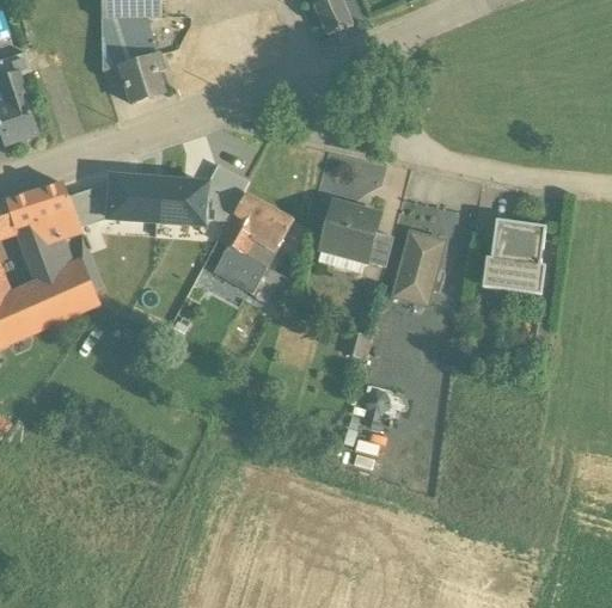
[(101,0),(102,18),(147,17),(160,17),(160,0),(101,0)]
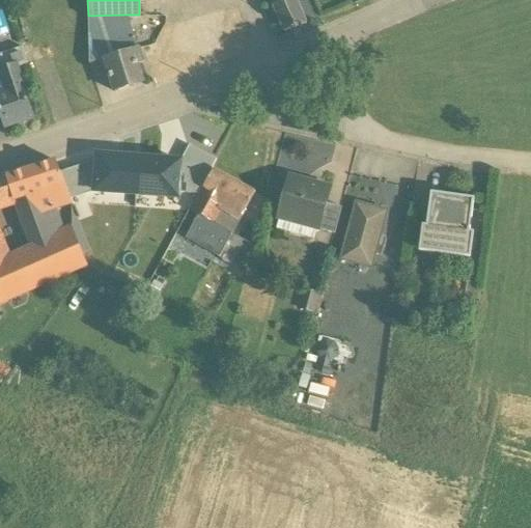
[(273,0),(273,4),(284,30),(289,28),(289,30),(301,25),(301,24),(306,22),(296,0),(273,0)]
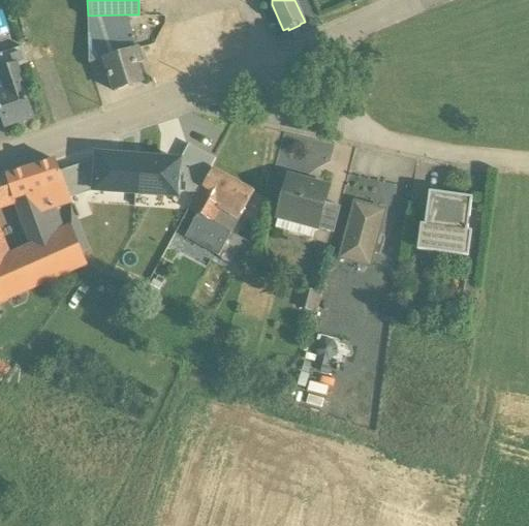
[(127,14),(88,16),(89,61),(89,62),(103,57),(103,55),(115,51),(110,33),(131,26),(127,14)]
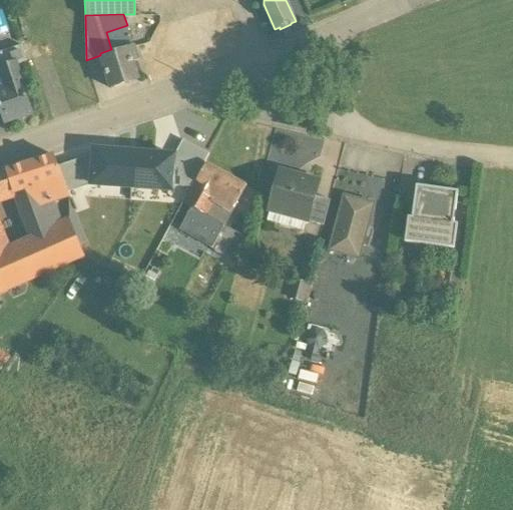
[(127,25),(106,32),(111,49),(100,53),(100,55),(110,86),(138,78),(133,60),(137,59),(127,25)]
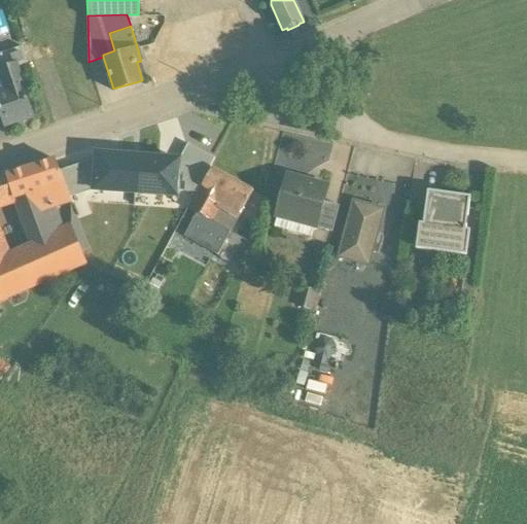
[(20,45),(0,51),(0,64),(1,69),(15,64),(15,65),(26,62),(20,45)]
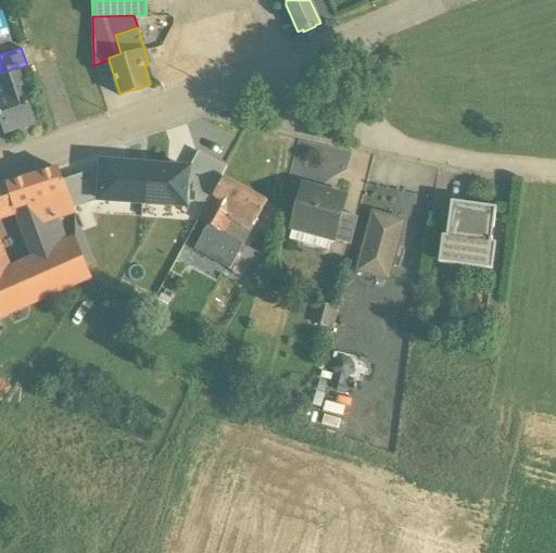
[(23,86),(22,86),(16,68),(16,67),(1,73),(0,73),(7,91),(0,93),(0,116),(5,133),(35,123),(23,86)]
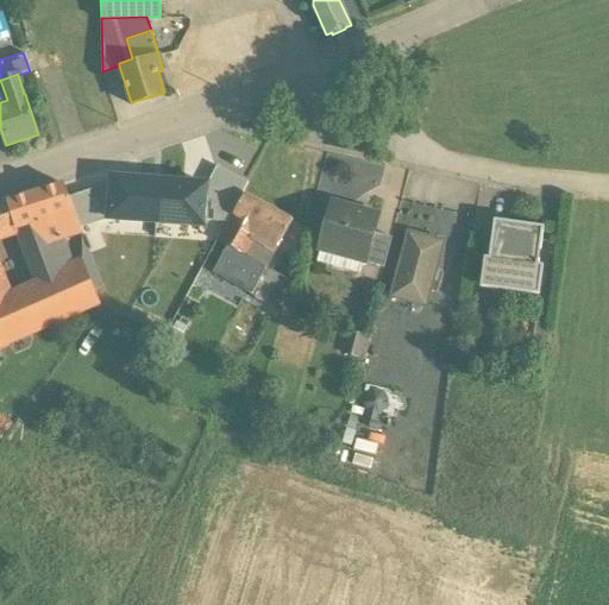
[(227,221),(250,182),(217,163),(207,183),(205,219),(227,221)]
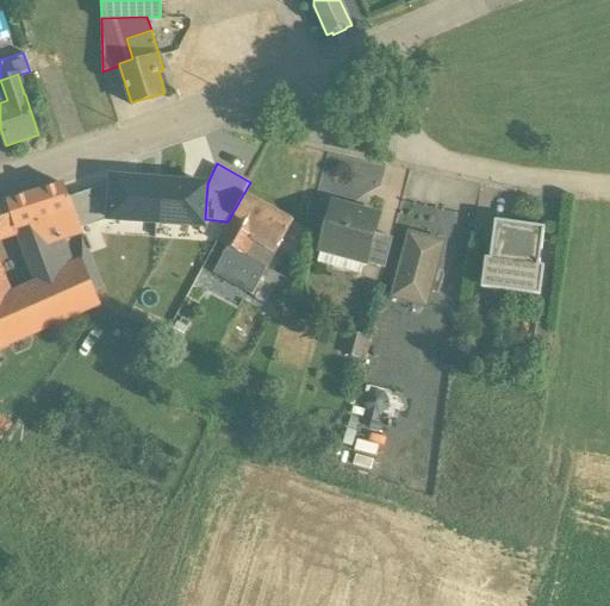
[(109,218),(156,222),(160,180),(112,176),(111,182),(109,218)]
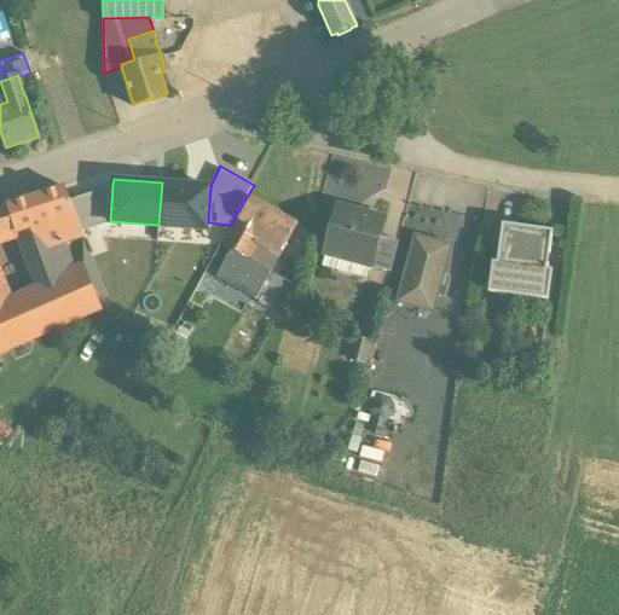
[(210,186),(162,183),(158,225),(208,228),(208,222),(210,186)]
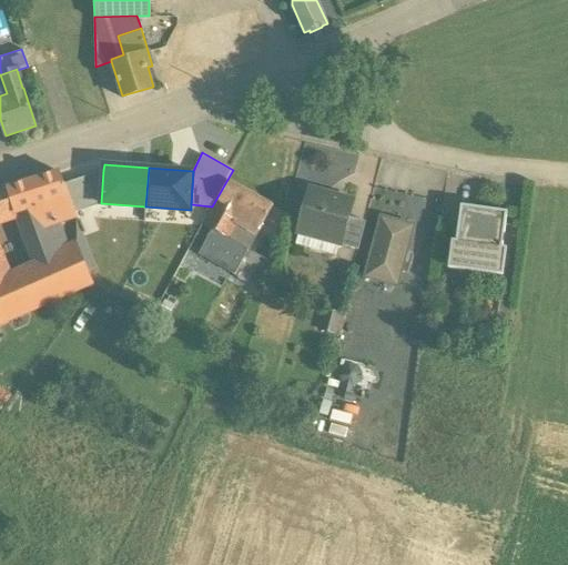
[(59,170),(7,187),(14,212),(17,211),(31,252),(52,244),(63,240),(58,221),(77,215),(75,211),(64,182),(59,170)]
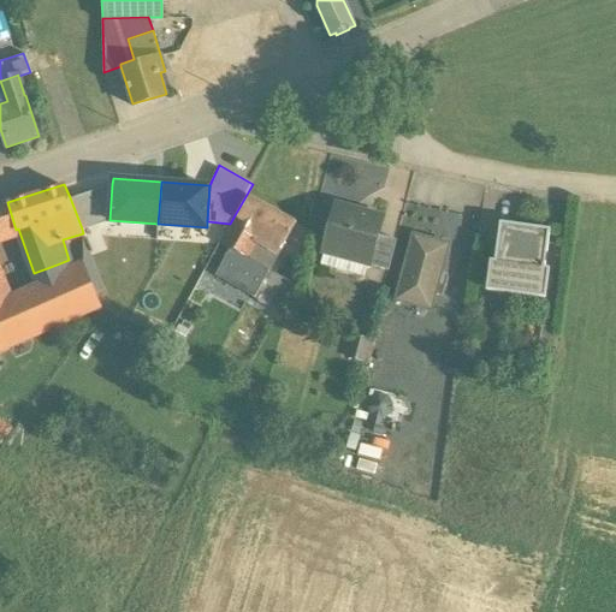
[(70,197),(82,229),(110,220),(112,184),(70,197)]
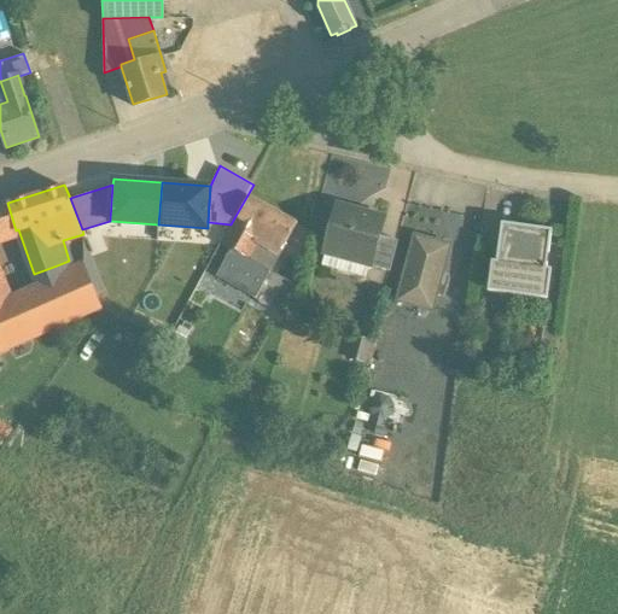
[(296,221),(249,194),(221,244),(231,249),(246,257),(256,240),(279,252),(296,221)]
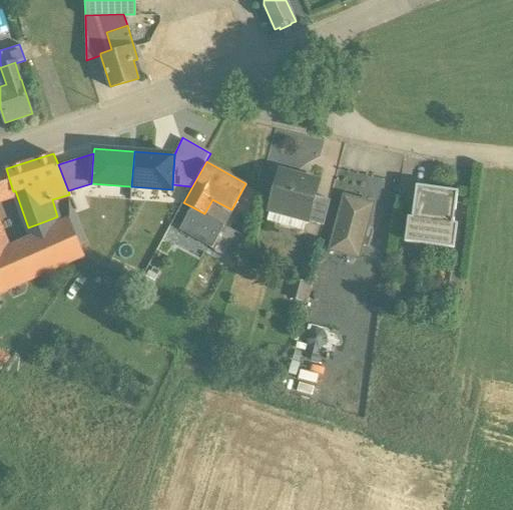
[(6,168),(0,170),(0,195),(13,191),(6,168)]
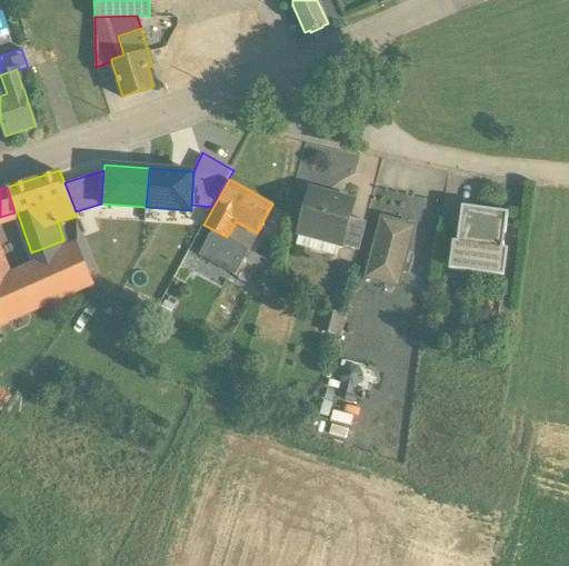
[(352,199),(311,188),(299,232),(301,232),(302,229),(317,232),(316,237),(340,244),(348,216),(352,199)]
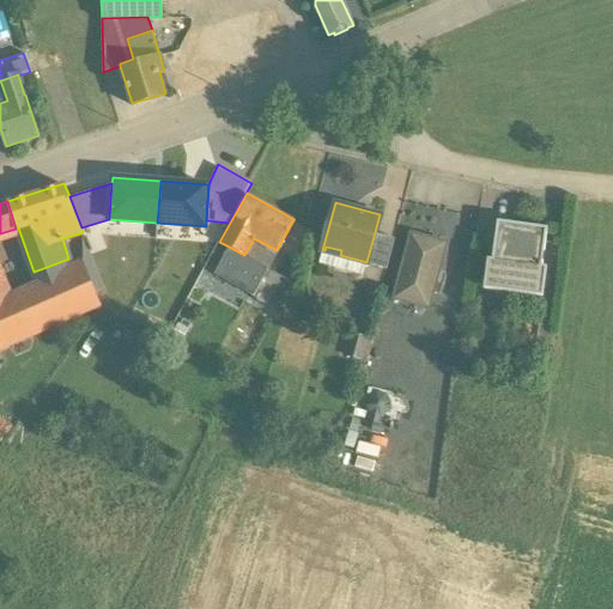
[(547,226),(497,219),(491,263),(492,263),(490,282),(538,288),(540,270),(541,270),(547,226)]
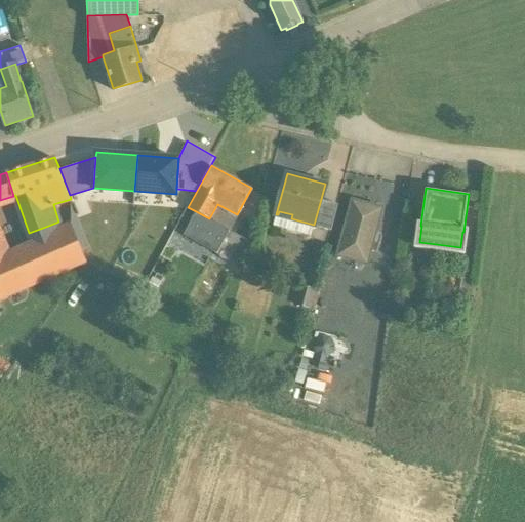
[(368,265),(382,205),(350,197),(334,255),(368,265)]
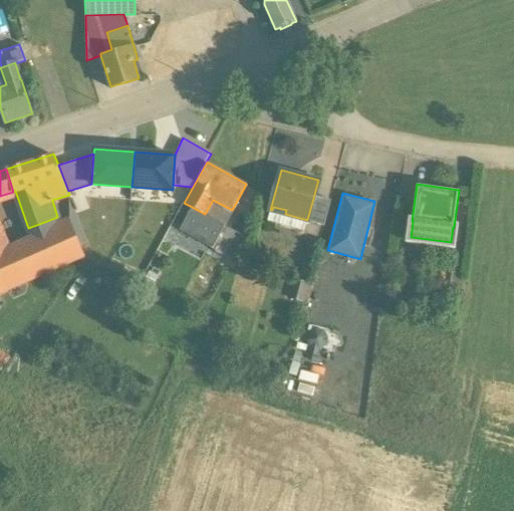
[(330,199),(314,195),(307,220),(323,224),(330,199)]
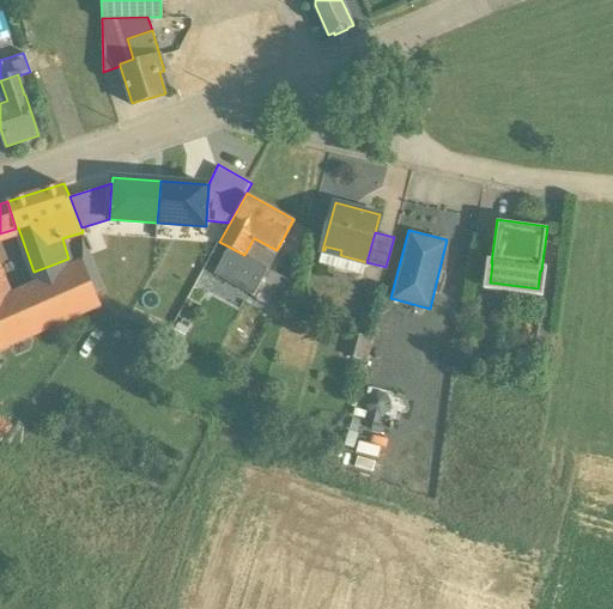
[(277,250),(254,238),(244,255),(267,267),(277,250)]
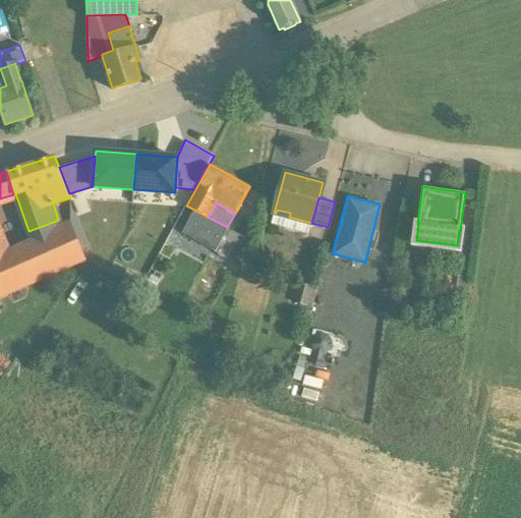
[(208,217),(194,210),(188,220),(201,227),(208,217)]
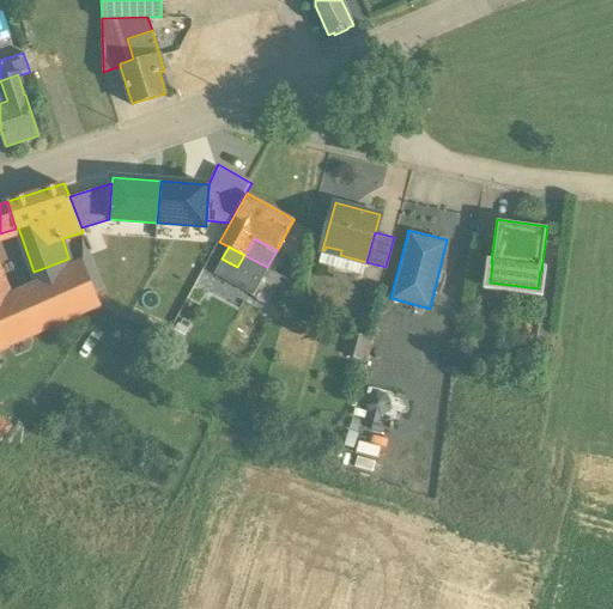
[(325,250),(322,250),(319,263),(363,275),(366,262),(340,255),(325,250)]
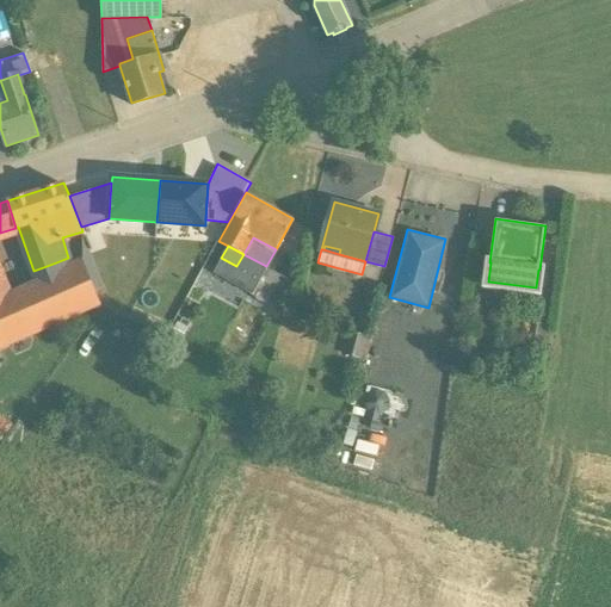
[(266,266),(244,254),(236,266),(229,282),(248,291),(252,292),(266,266)]
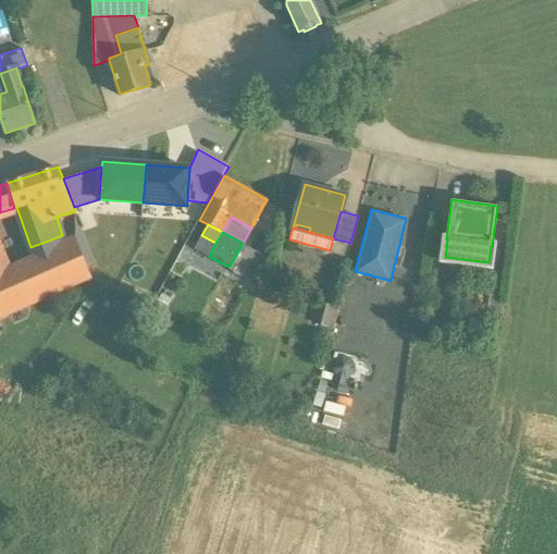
[(215,243),(201,235),(195,248),(209,257),(215,243)]
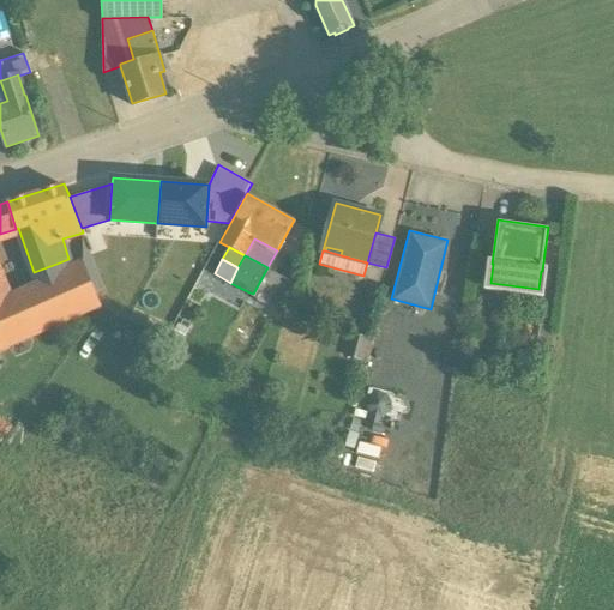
[(58,272),(37,281),(37,282),(35,283),(36,284),(5,297),(7,302),(0,305),(0,346),(100,303),(83,261),(58,272)]
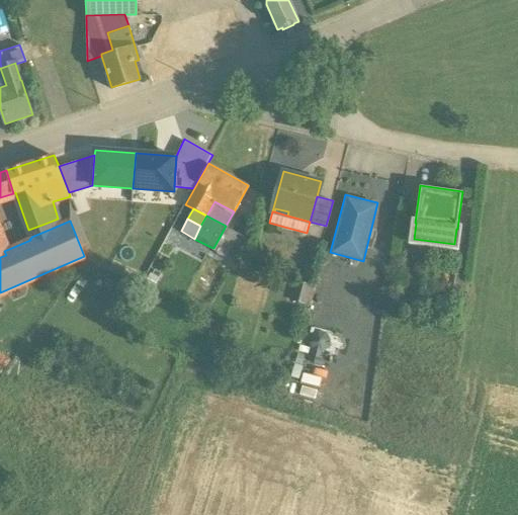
[(48,223),(28,230),(31,238),(31,237),(49,230),(48,223)]
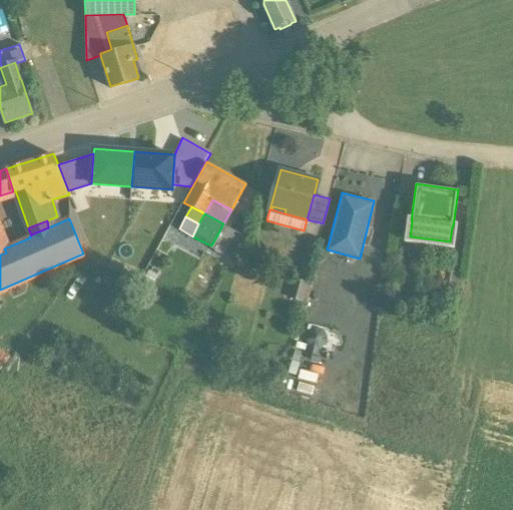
[(236,230),(223,223),(211,245),(224,252),(236,230)]
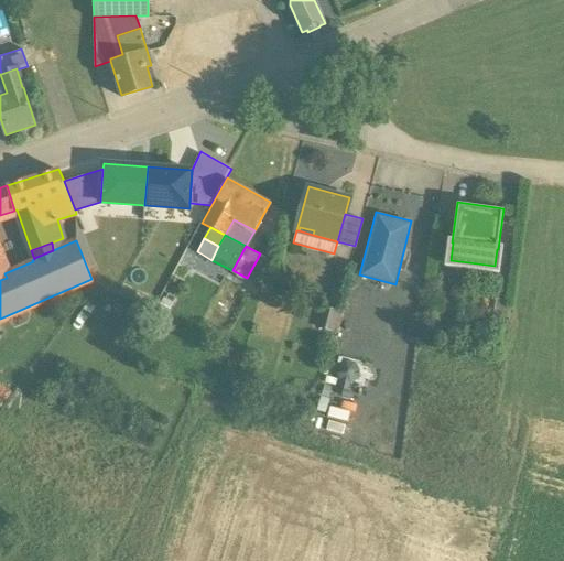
[(232,270),(229,269),(224,280),(241,289),(247,278),(232,270)]
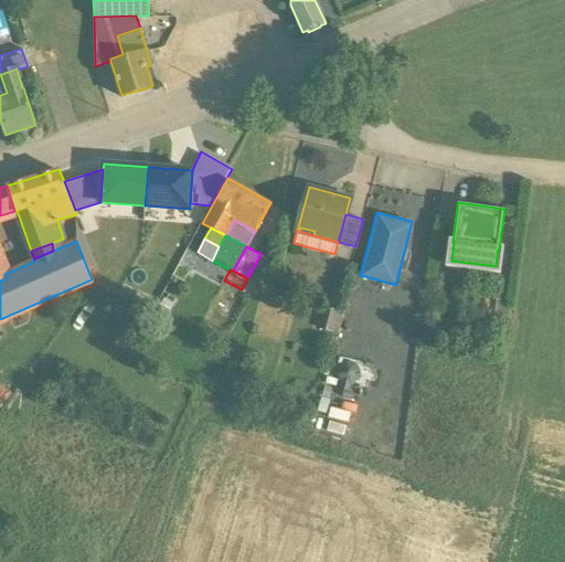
[(333,331),(339,311),(324,307),(319,327),(333,331)]
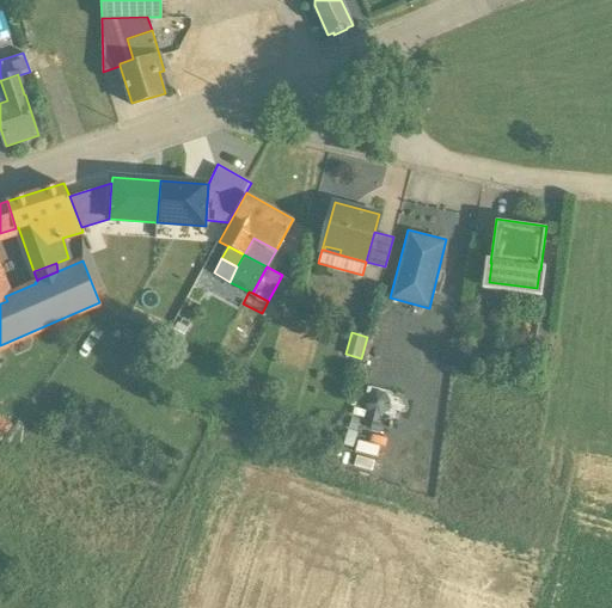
[(32,390),(24,385),(18,393),(26,399),(32,390)]
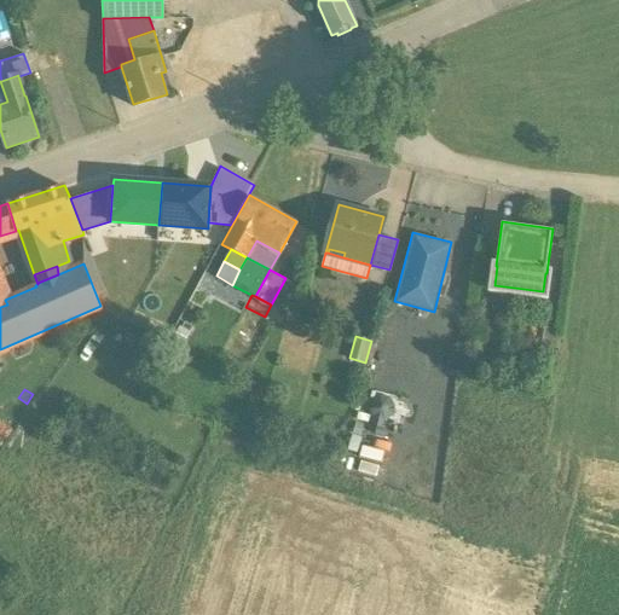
[(13,402),(6,412),(15,418),(22,408),(13,402)]
